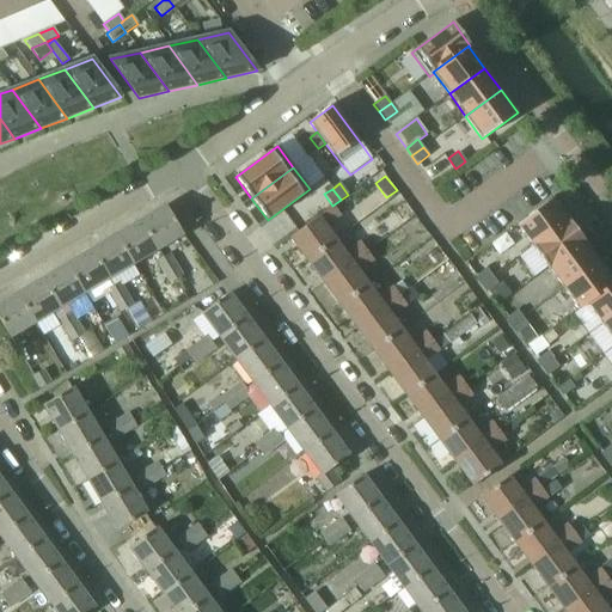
[(551,200),(516,226),(532,246),(532,248),(568,221),(567,220),(551,200)]
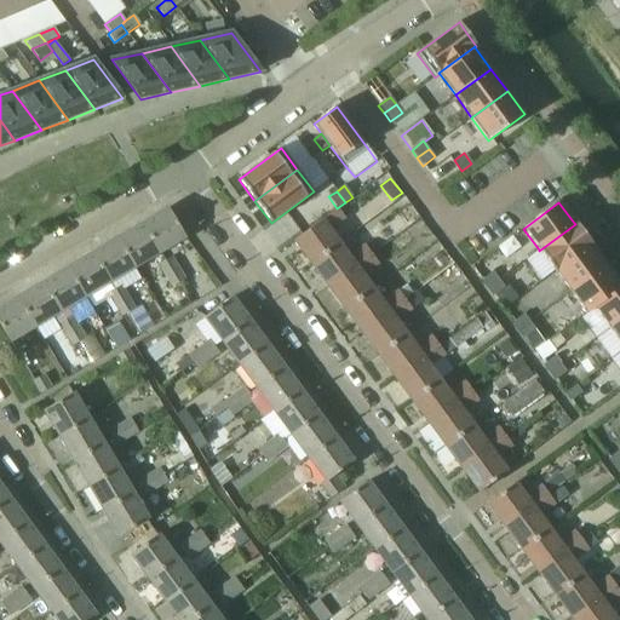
[(339,245),(328,230),(344,219),(337,208),(328,216),(320,222),(311,228),(303,234),(294,240),(313,264),(339,245)]
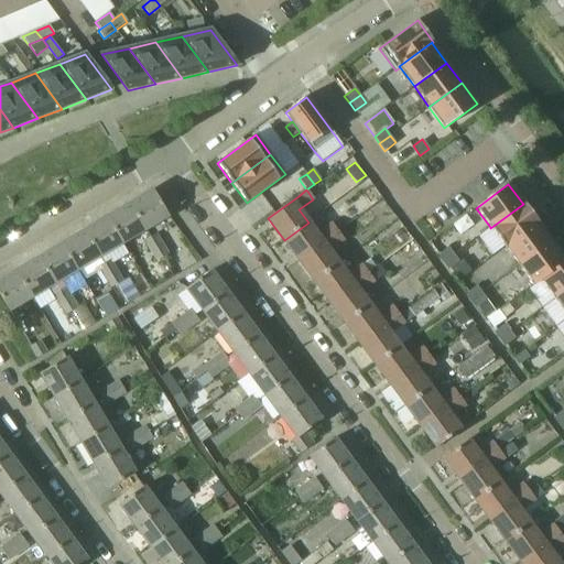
[(153,191),(130,204),(144,229),(169,215),(153,191)]
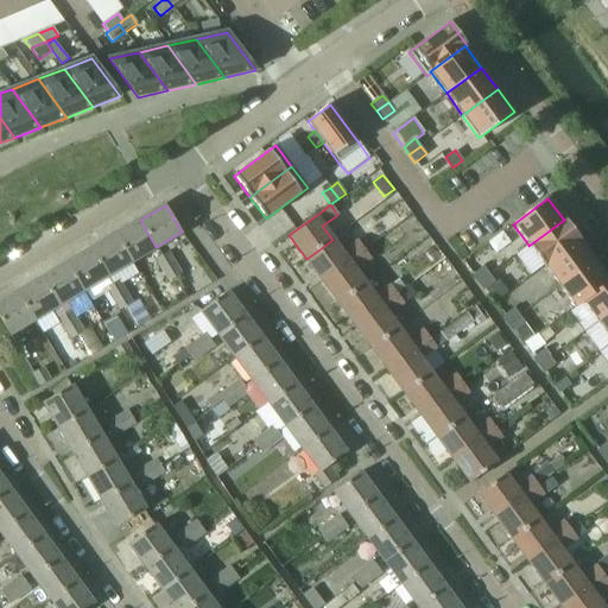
[(564,217),(563,219),(564,220),(529,246),(529,245),(527,245),(544,267),(545,267),(544,266),(580,240),(580,241),(581,240),(564,217)]
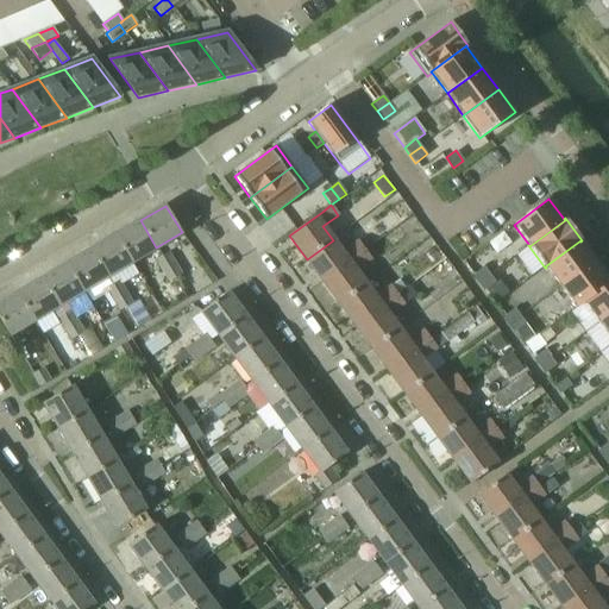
[(132,262),(156,248),(140,220),(115,234),(132,262)]
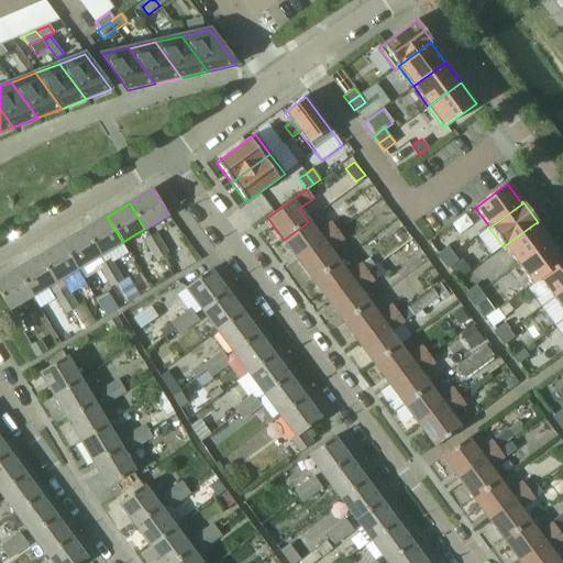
[(99,255),(122,242),(107,217),(85,231),(99,255)]
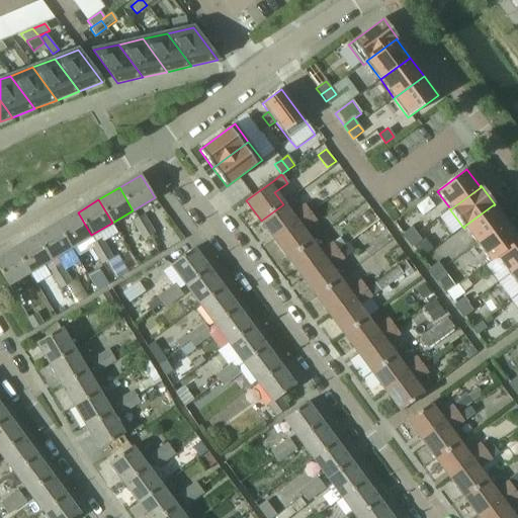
[(261,221),(275,240),(311,213),(305,205),(291,216),(283,204),(261,221)]
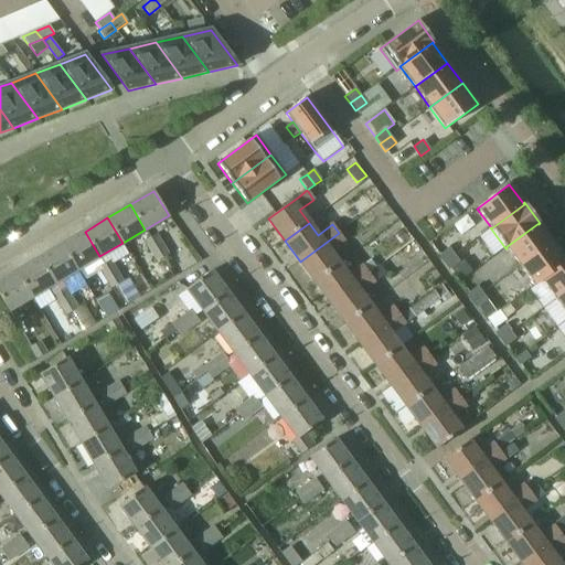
[(552,243),(539,224),(539,223),(505,247),(507,248),(520,267),(552,243)]
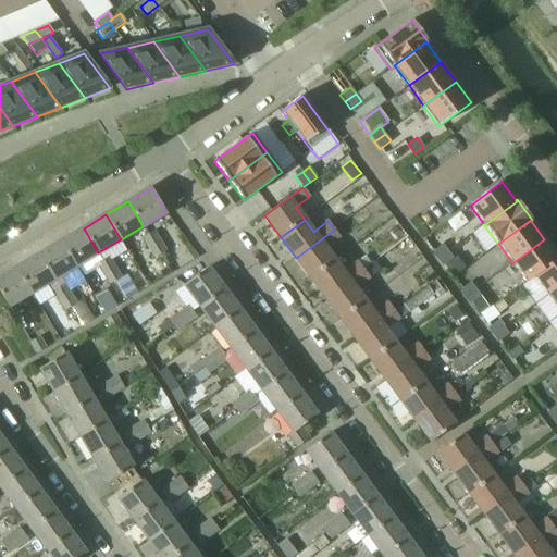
[(76,267),(98,252),(84,229),(61,242),(76,267)]
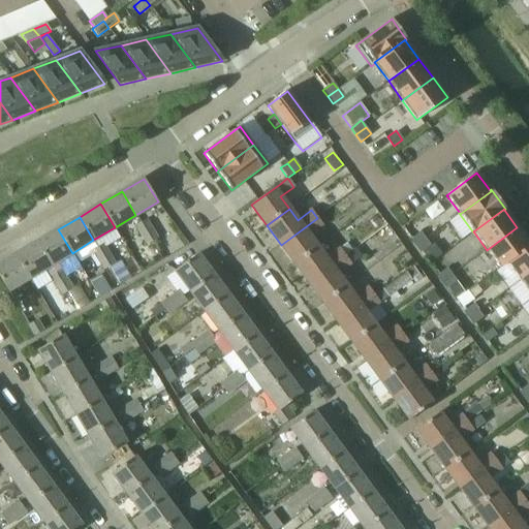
[(141,236),(153,228),(147,218),(134,225),(141,236)]
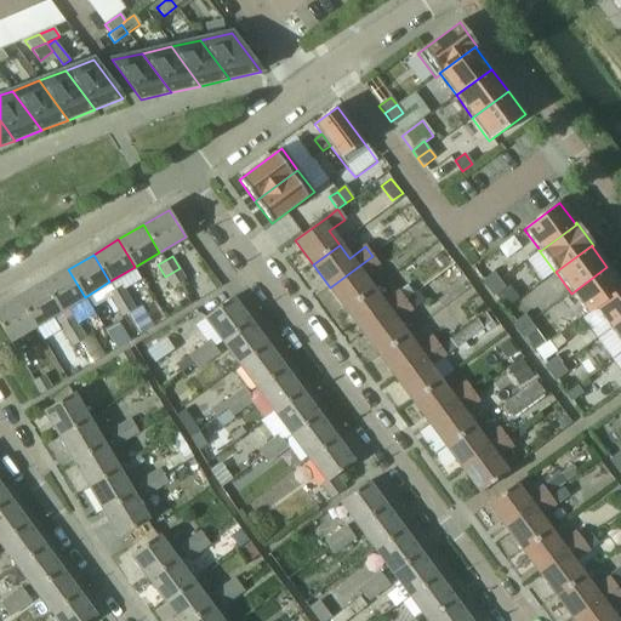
[(372,256),(330,288),(346,311),(372,290),(364,278),(380,266),(372,256)]
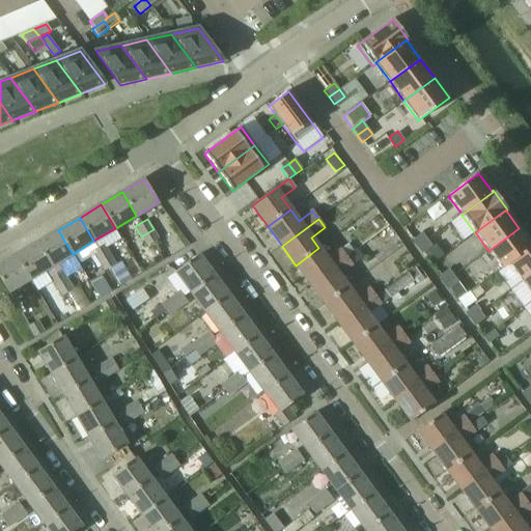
[(530,244),(519,228),(488,251),(502,270),(509,264),(508,263),(530,246),(530,244)]
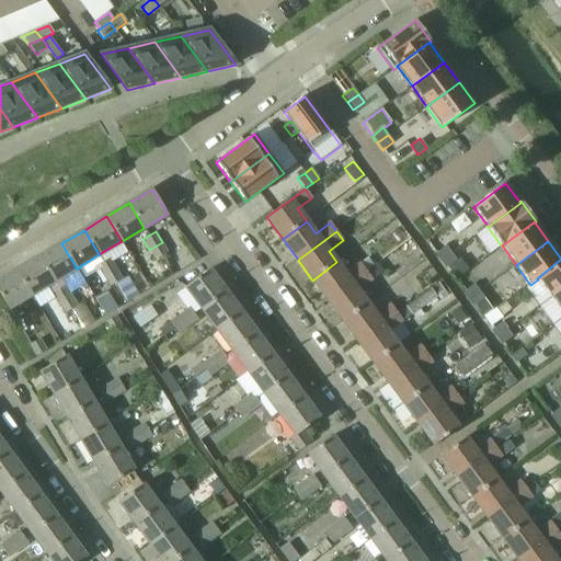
[(168,252),(162,242),(149,250),(155,260),(168,252)]
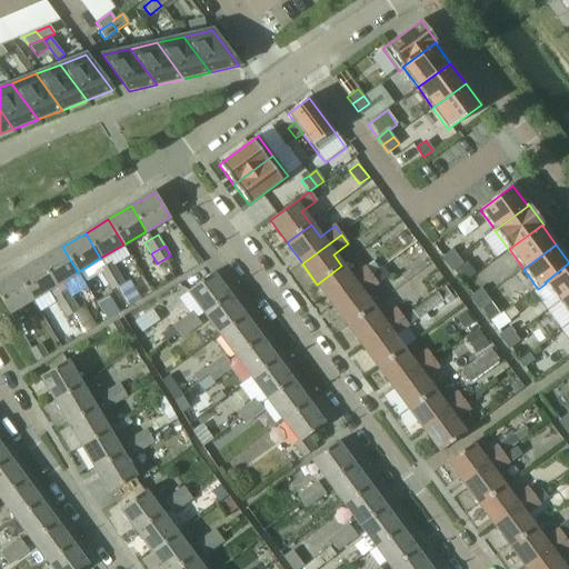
[(55,286),(78,272),(62,247),(40,260),(55,286)]
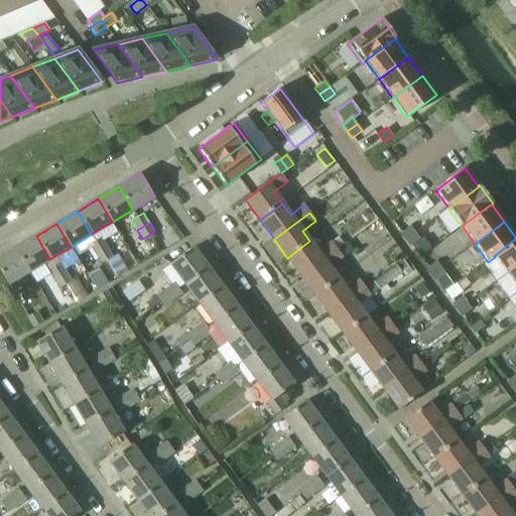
[(415,233),(410,227),(400,234),(405,240),(415,233)]
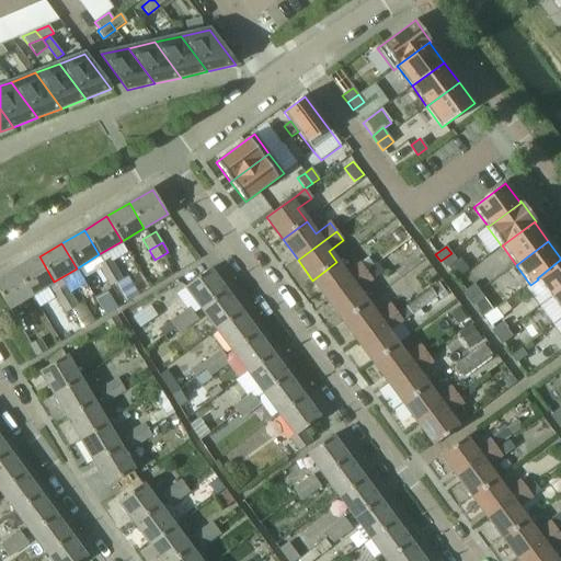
[(457,261),(451,253),(441,261),(446,268),(457,261)]
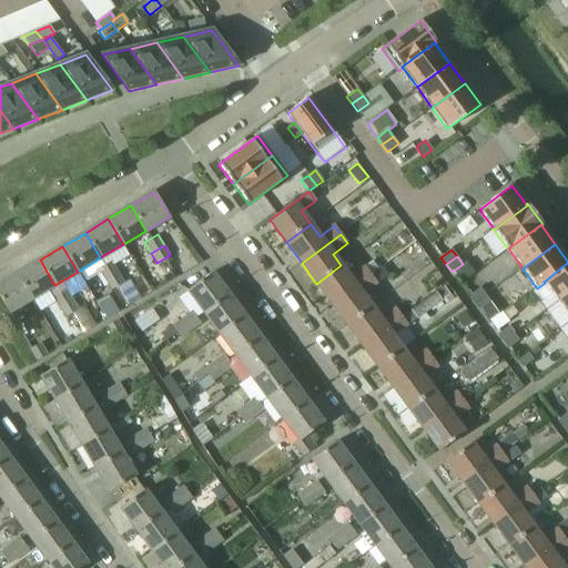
[(40,260),(17,273),(32,298),(54,285),(40,260)]
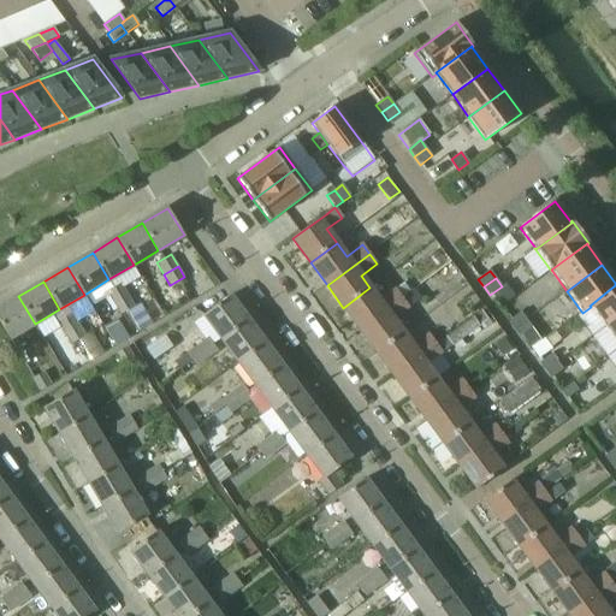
[(404,283),(396,289),(403,298),(406,297),(412,292),(404,283)]
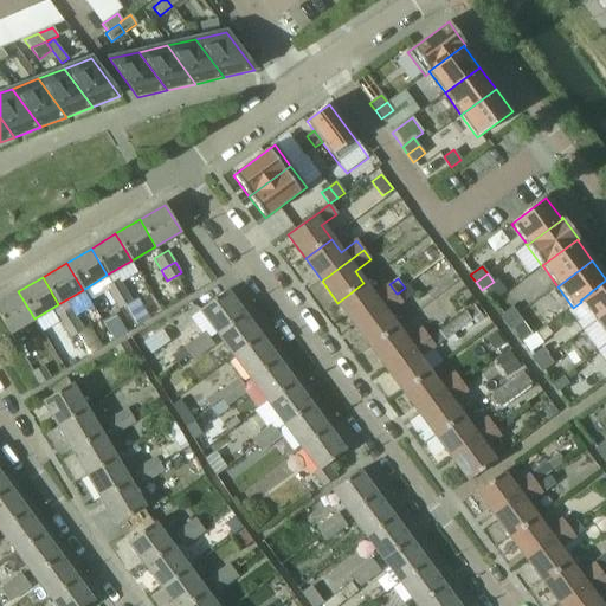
[(111,300),(126,291),(120,279),(105,288),(111,300)]
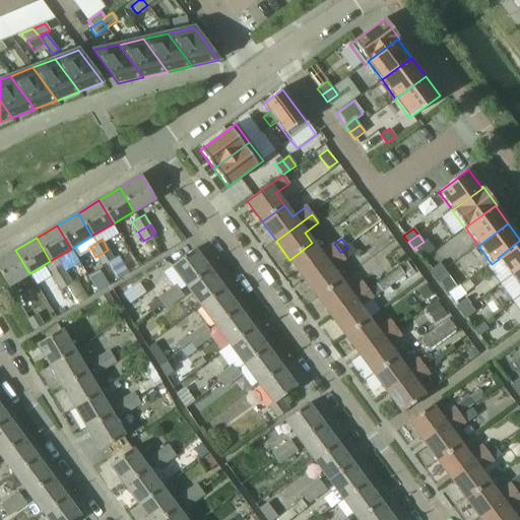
[(519,241),(498,258),(499,259),(511,275),(519,268),(519,241)]
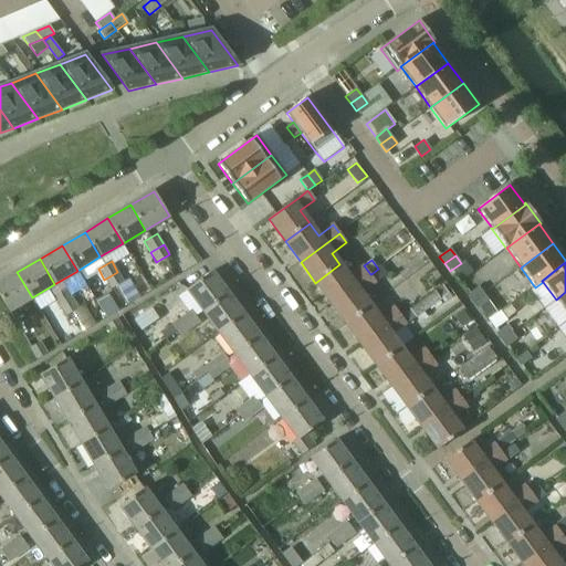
[(315,283),(331,303),(370,274),(364,265),(363,264),(348,275),(339,264),(315,283)]
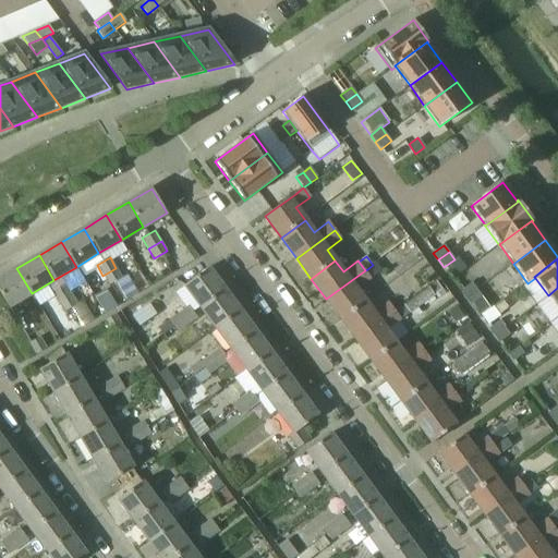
[(367,269),(365,270),(371,278),(381,270),(376,263),(373,265),(367,269)]
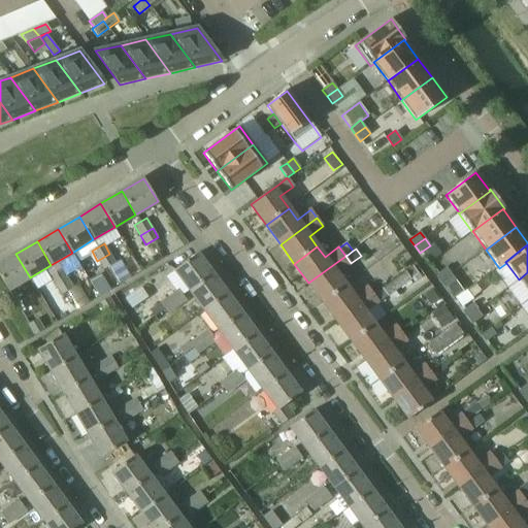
[(30,277),(15,254),(0,263),(0,276),(8,291),(30,277)]
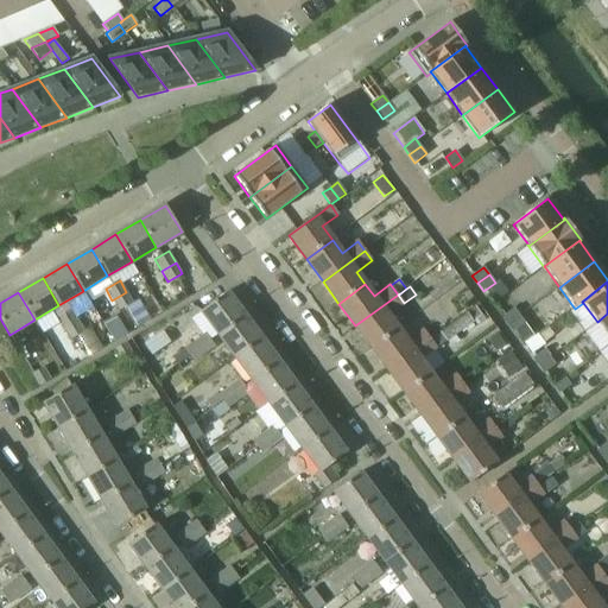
[(133,303),(126,292),(112,301),(119,311),(133,303)]
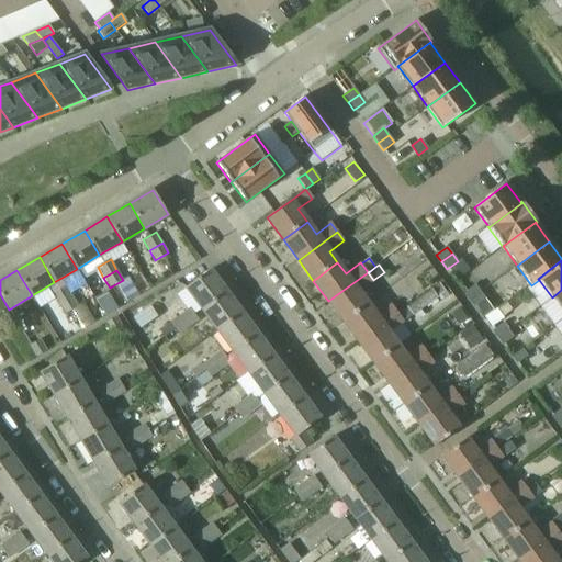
[(186,288),(202,308),(225,292),(210,270),(186,288)]
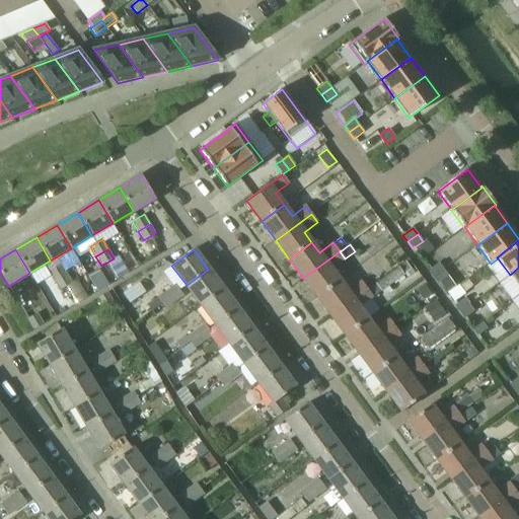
[(340,251),(303,278),(317,297),(340,281),(331,270),(345,258),(340,251)]
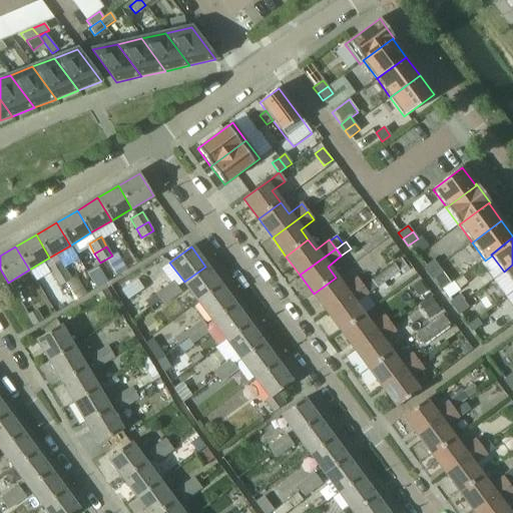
[(395,280),(402,275),(409,270),(401,260),(394,265),(372,281),(379,291),(387,286),(385,282),(392,277),(395,280)]
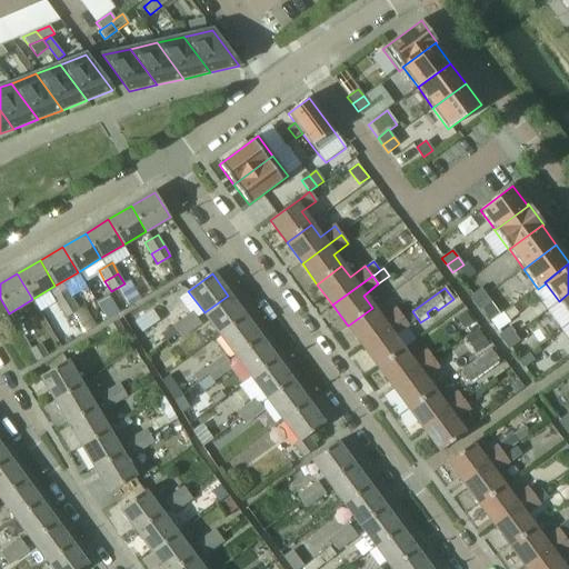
[(486,296),(481,288),(470,297),(476,303),(486,296)]
